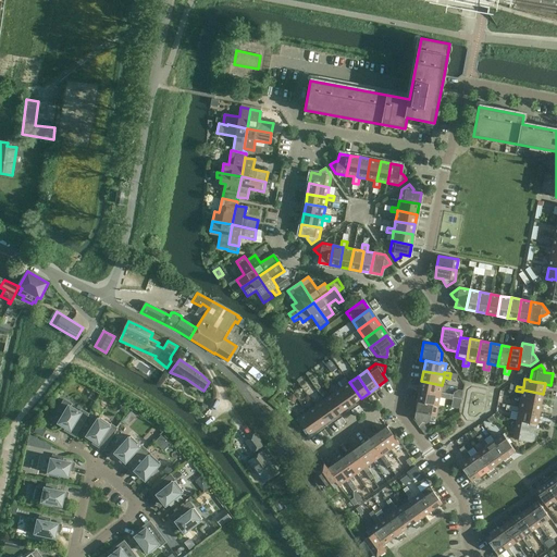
[(440,395),(441,393),(442,385),(421,381),(420,392),(440,395)]
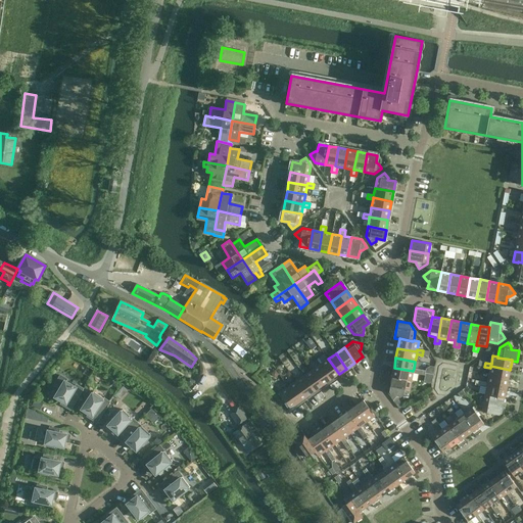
[(328,359),(320,365),(331,380),(339,374),(328,359)]
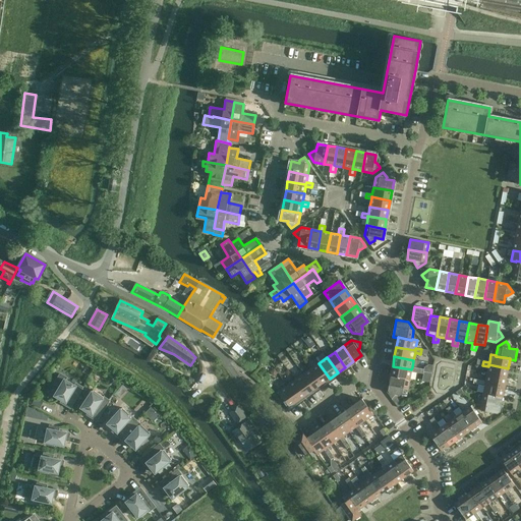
[(319,363),(310,368),(322,384),(330,379),(319,363)]
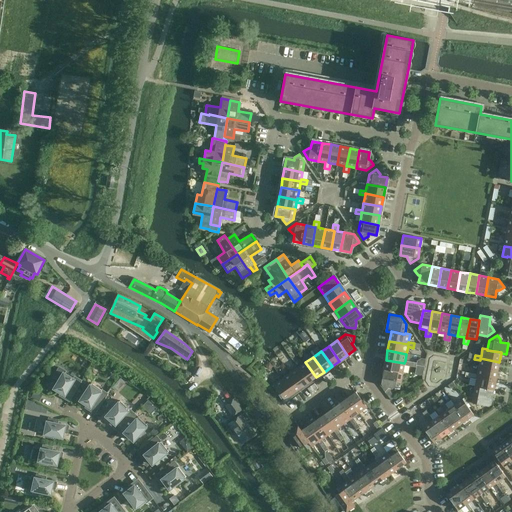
[(497,371),(499,362),(480,358),(480,360),(478,367),(497,371)]
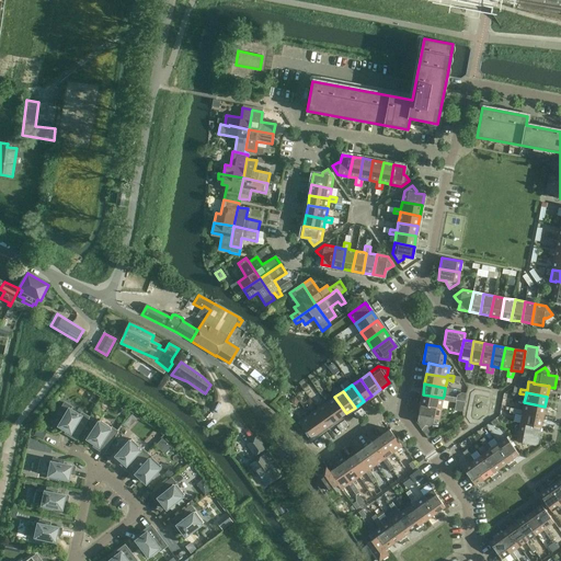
[(423,395),(421,404),(442,409),(443,400),(449,402),(450,397),(444,396),(443,398),(423,395)]
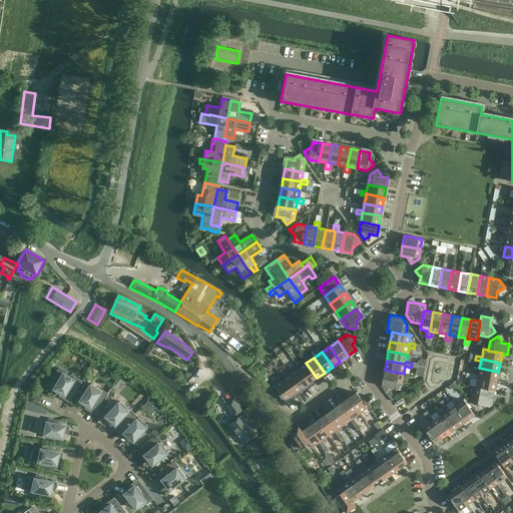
[(306,363),(299,369),(309,384),(317,378),(306,363)]
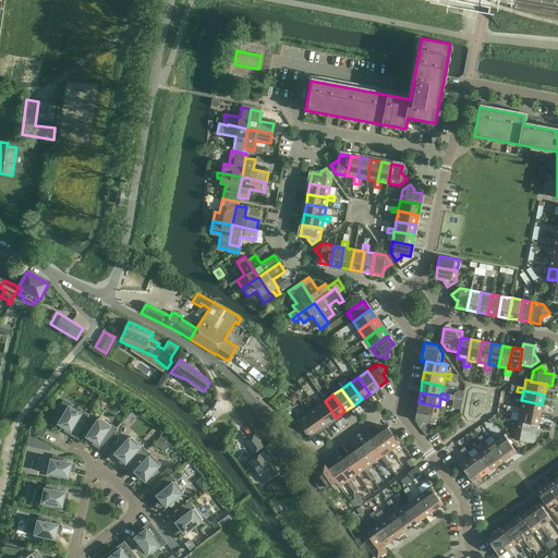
[(75,437),(88,415),(82,411),(81,413),(70,407),(71,404),(64,400),(57,412),(63,415),(59,424),(70,431),(69,433),(75,437)]
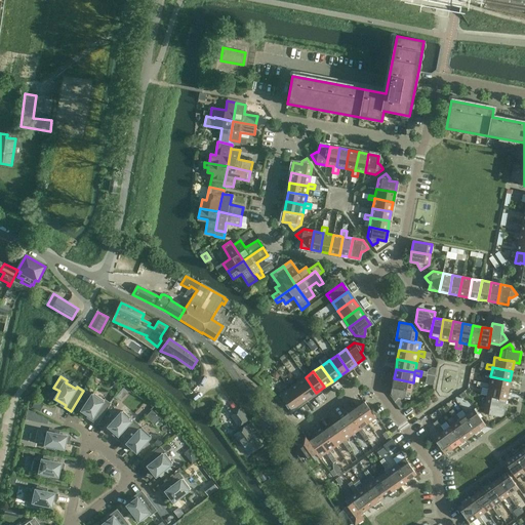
[(482,388),(488,389),(489,387),(509,390),(510,380),(490,376),(489,385),(483,384),(482,388)]
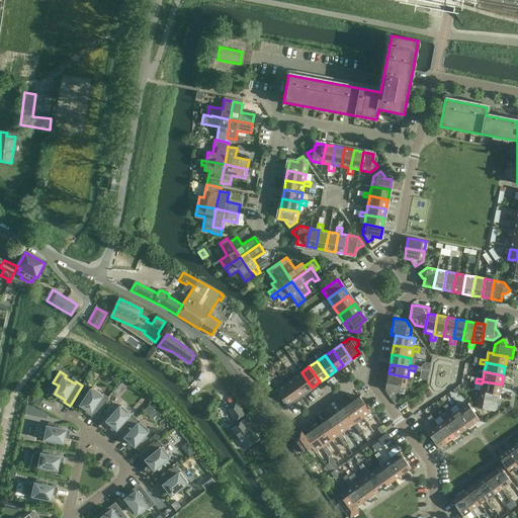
[(293,377),(304,393),(312,387),(301,372),(293,377)]
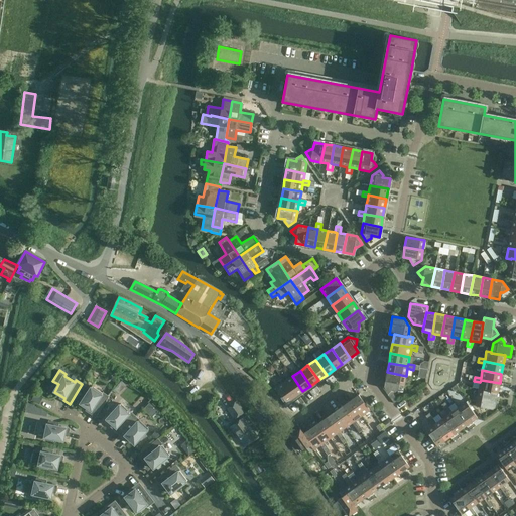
[(402,393),(406,376),(387,372),(384,387),(386,389),(402,393)]
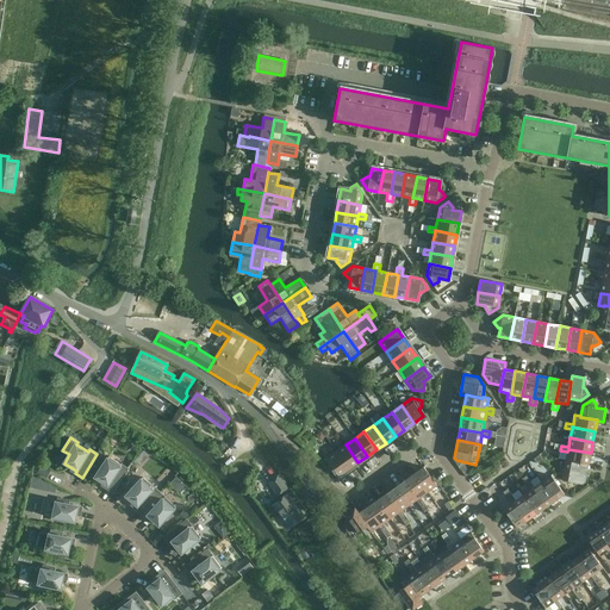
[(346,444),(336,452),(349,470),(358,462),(346,444)]
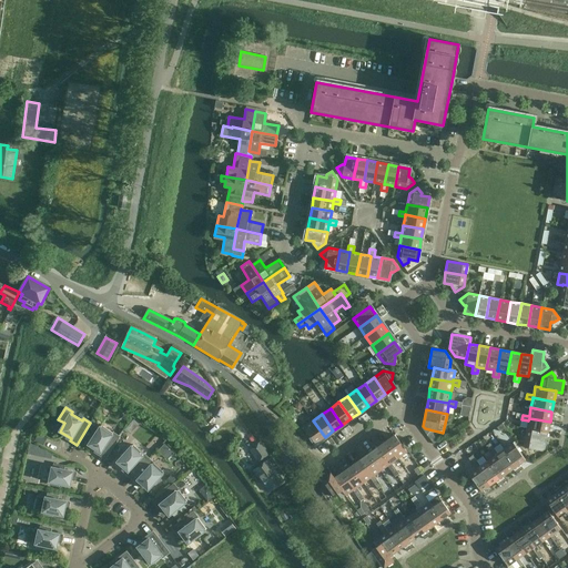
[(528,421),(527,428),(548,433),(550,422),(529,418),(528,421)]
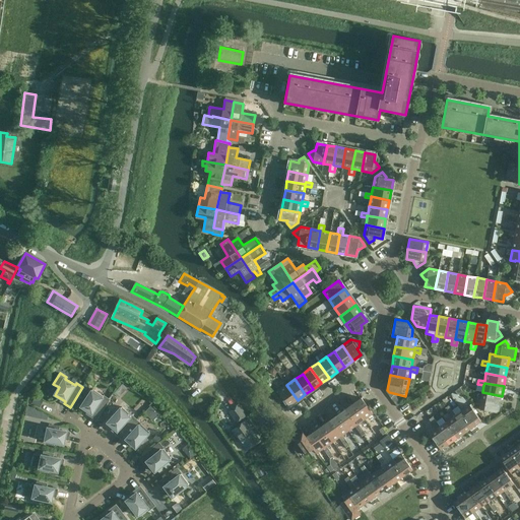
[(298,400),(286,385),(278,391),(288,406),(298,400)]
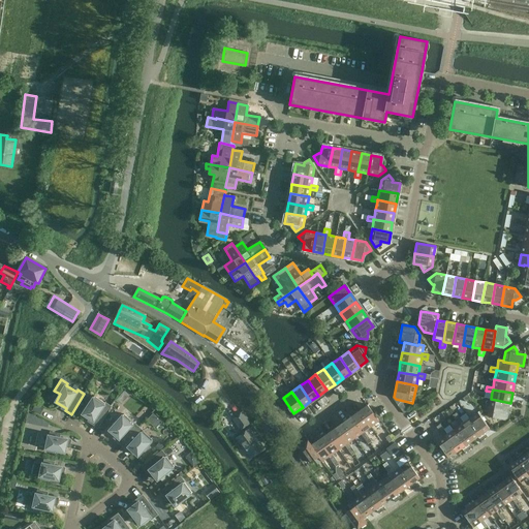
[(111,407),(94,396),(83,414),(93,421),(92,424),(98,427),(111,407)]
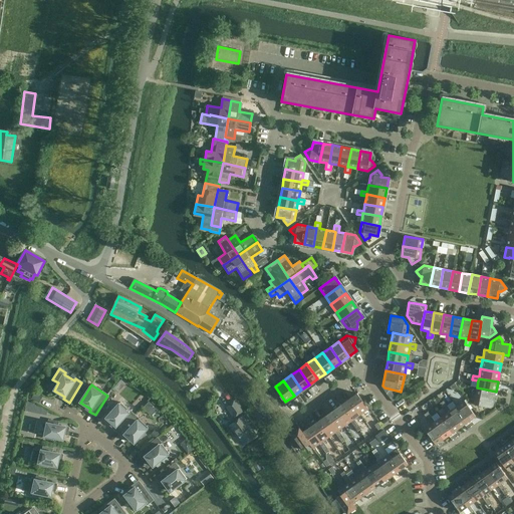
[(496,392),(477,388),(474,405),(491,409),(493,407),(496,392)]
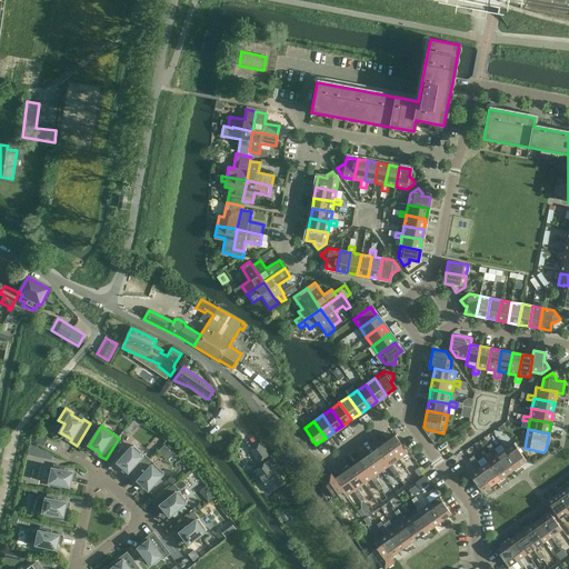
[(48,438),(38,435),(36,433),(32,440),(35,441),(35,442),(43,447),(48,438)]
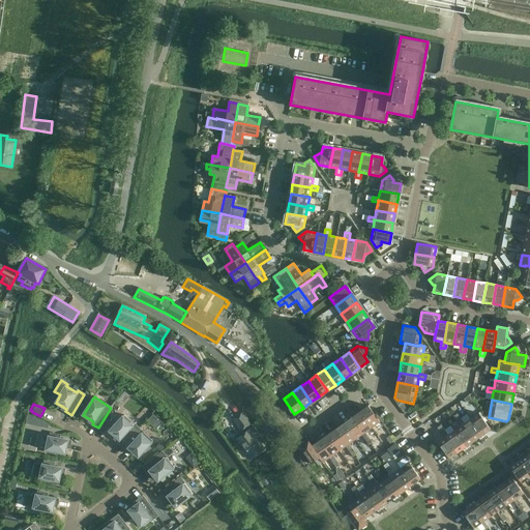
[(359,412),(371,428),(380,422),(369,406),(359,412)]
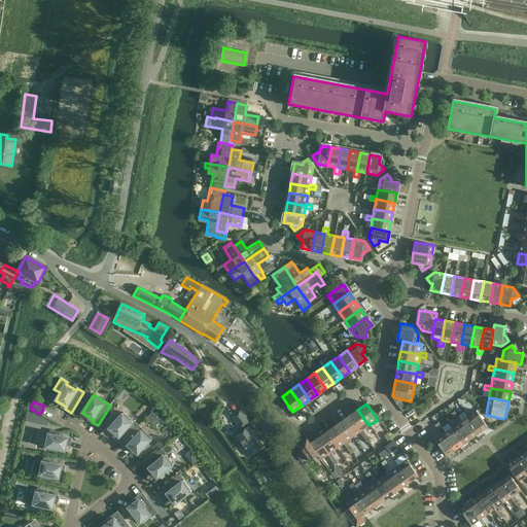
[(357,410),(350,415),(361,431),(363,430),(369,425),(357,410)]
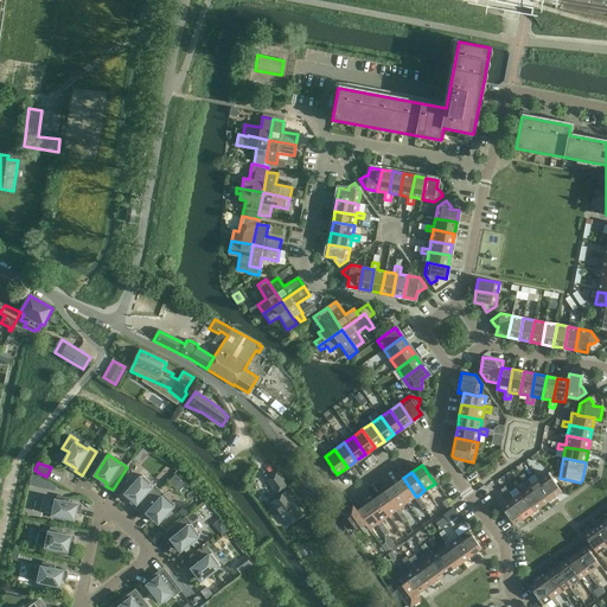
[(287,485),(278,473),(267,480),(276,493),(287,485)]
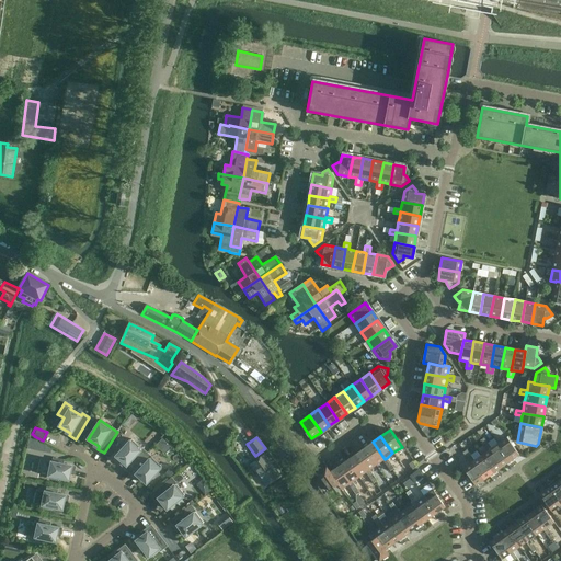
[(497,444),(513,466),(516,464),(513,458),(518,455),(506,437),(497,444)]
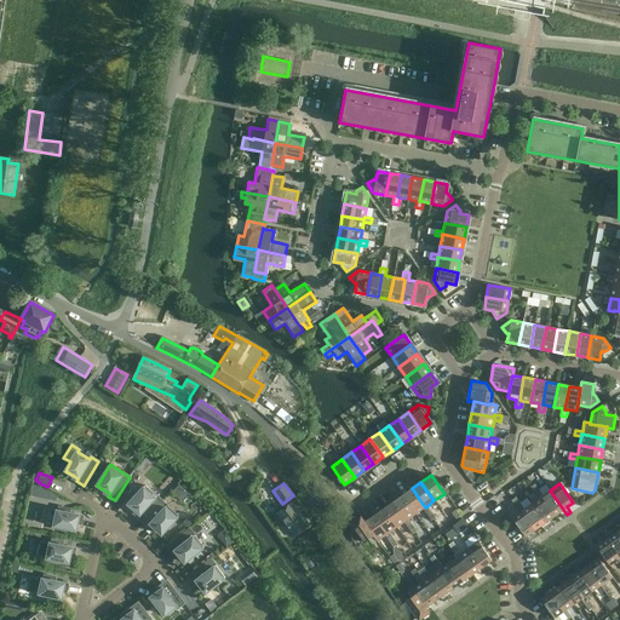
[(179,484),(172,492),(182,500),(189,492),(179,484)]
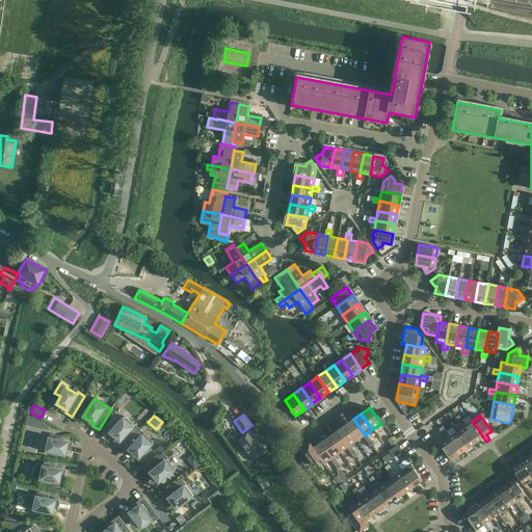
[(123,448),(139,430),(134,425),(132,427),(123,419),(110,432),(120,442),(117,443),(123,448)]
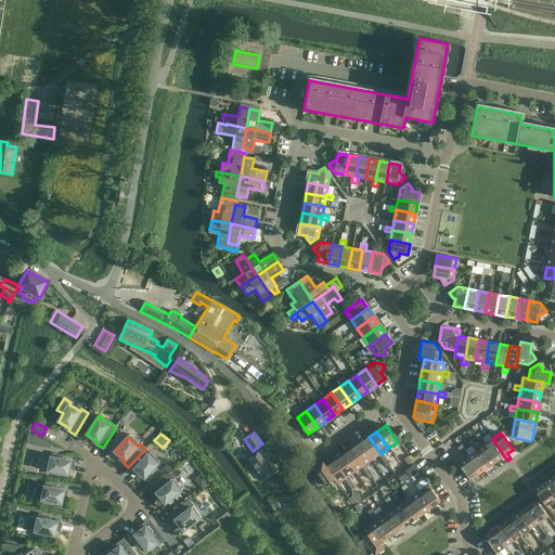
[(369,437),(360,443),(372,461),(378,456),(382,461),(386,457),(383,453),(381,454),(369,437)]
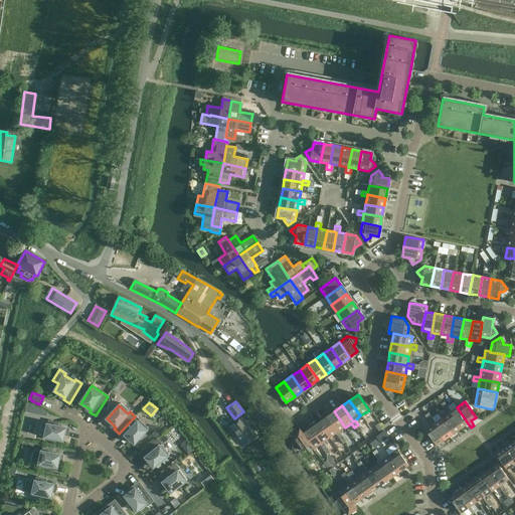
[(457,407),(451,411),(448,406),(444,409),(447,414),(449,413),(460,428),(465,425),(468,430),(471,427),(457,407)]
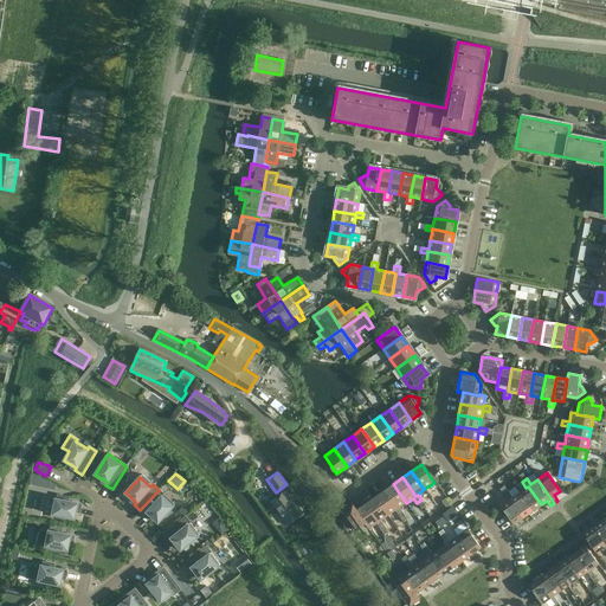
[(393,484),(384,490),(397,509),(399,508),(406,503),(393,484)]
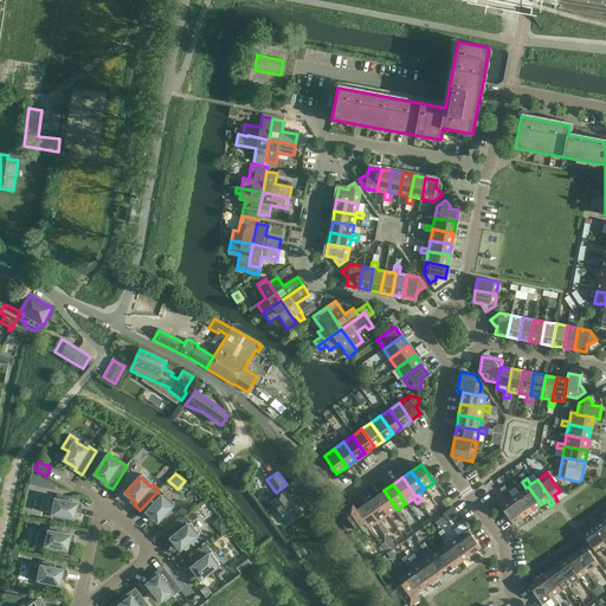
[(528,487),(526,488),(519,492),(536,516),(540,514),(536,509),(541,504),(528,487)]
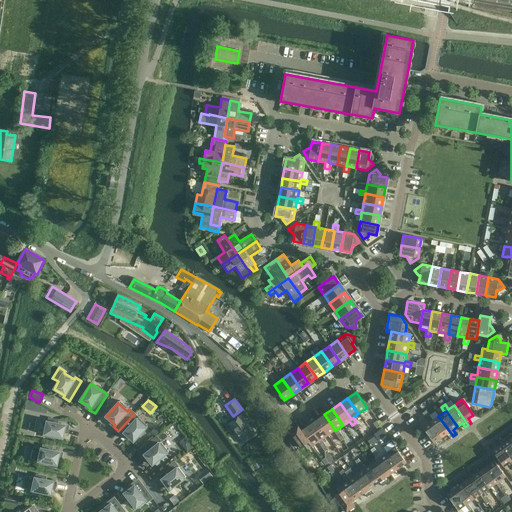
[(134,414),(118,431),(123,435),(125,433),(134,442),(148,426),(134,414)]
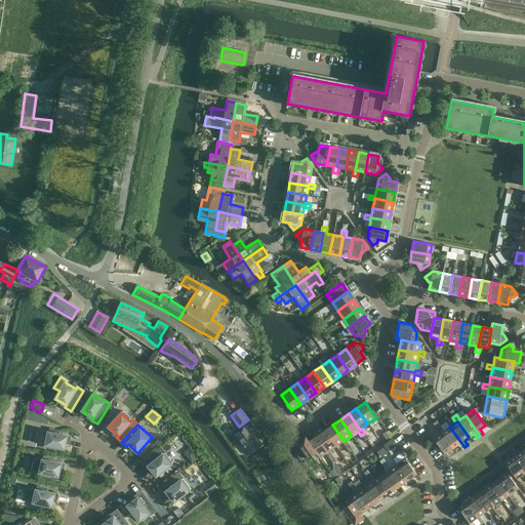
[(332,425),(324,431),(335,447),(341,442),(346,447),(349,445),(346,440),(344,441),(332,425)]
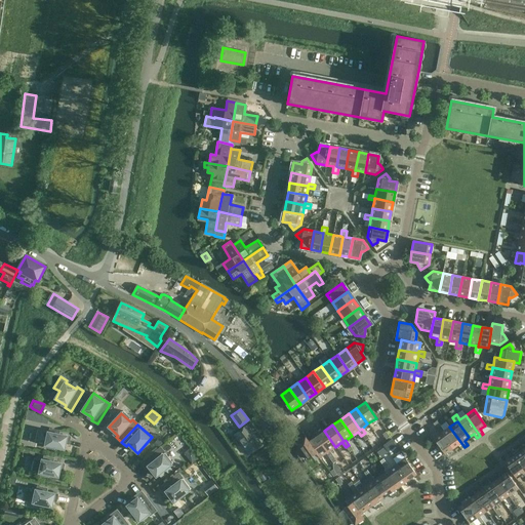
[(261,445),(247,426),(235,435),(249,454),(261,445)]
